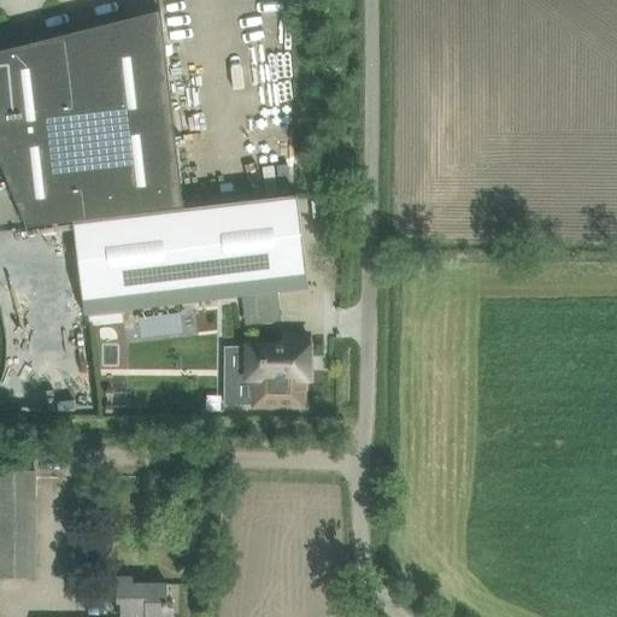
[(184,209),(162,12),(0,53),(0,160),(27,228),(62,223),(74,222),(184,209)]
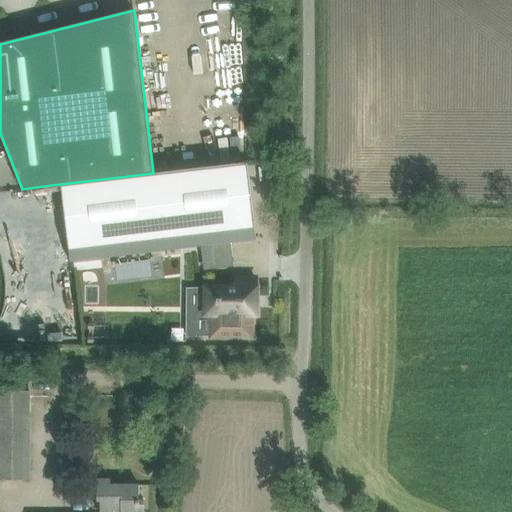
[(153,173),(61,184),(70,261),(256,239),(247,162),(242,163),(153,173)]
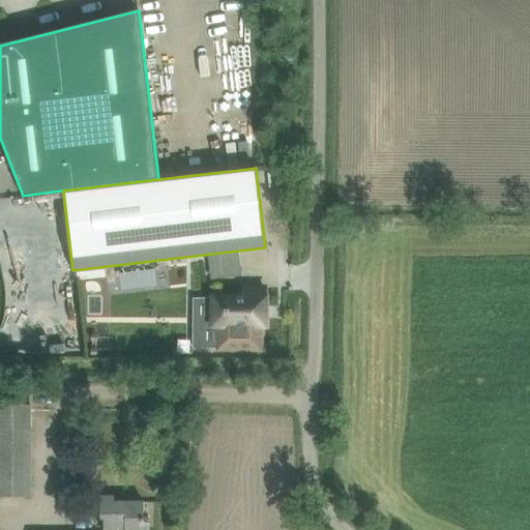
[(195,298),(194,347),(218,347),(218,349),(261,349),(261,326),(265,326),(265,288),(244,288),(244,297),(213,297),(213,298),(195,298)]
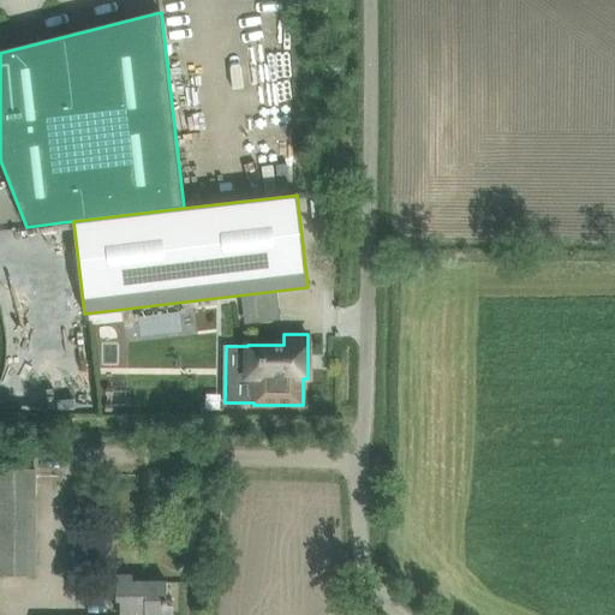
[(0,471),(0,575),(35,575),(35,496),(36,471),(0,471)]
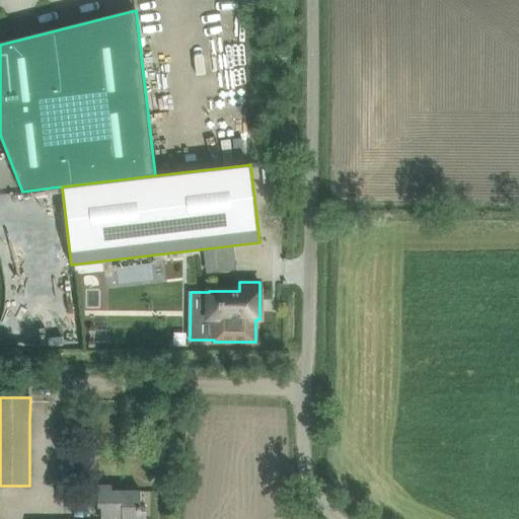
[(100,487),(100,507),(101,507),(101,518),(147,518),(148,507),(143,507),(143,492),(114,492),(114,487),(100,487)]
